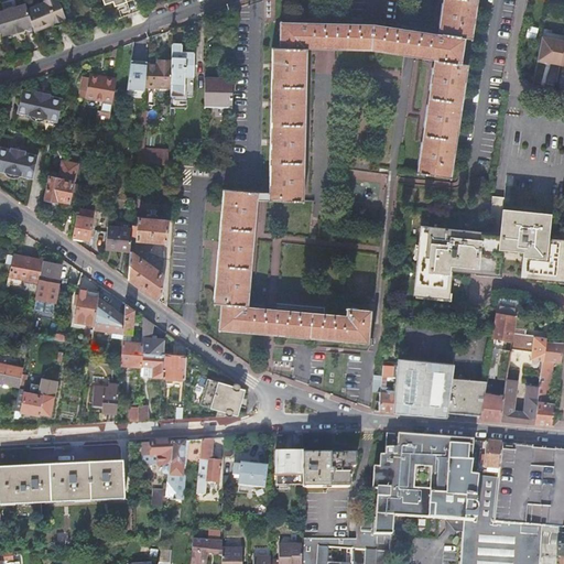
[(66,19),(58,0),(56,0),(55,0),(51,0),(44,2),(45,4),(39,6),(38,6),(28,9),(32,26),(33,25),(34,28),(36,28),(39,26),(43,25),(53,22),(54,24),(56,24),(60,23),(61,23),(63,21),(63,19),(64,19),(65,19),(66,19)]
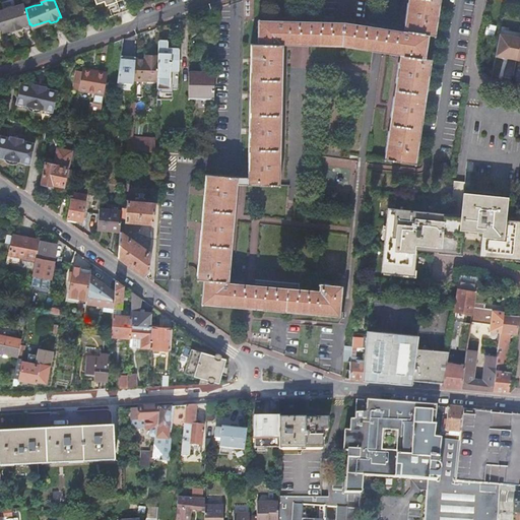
[(406,31),(429,35),(435,37),(440,0),(407,0),(404,23),(403,23),(407,24),(406,31)]
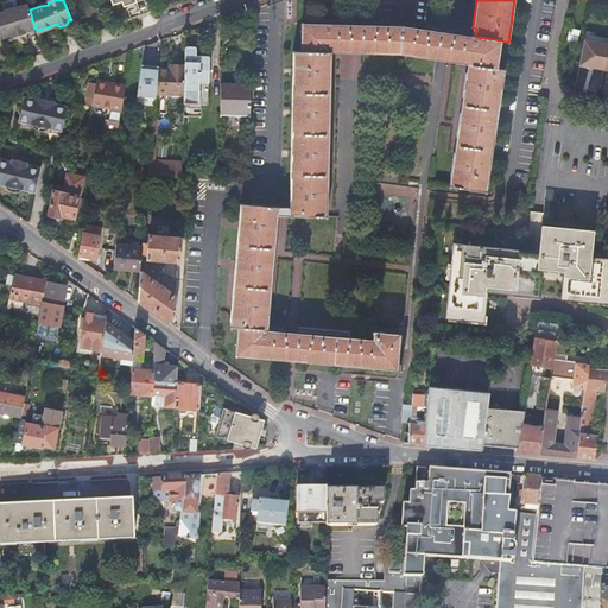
[(27,5),(0,12),(0,33),(1,38),(11,36),(12,37),(19,35),(25,33),(25,31),(35,29),(30,10),(27,5)]
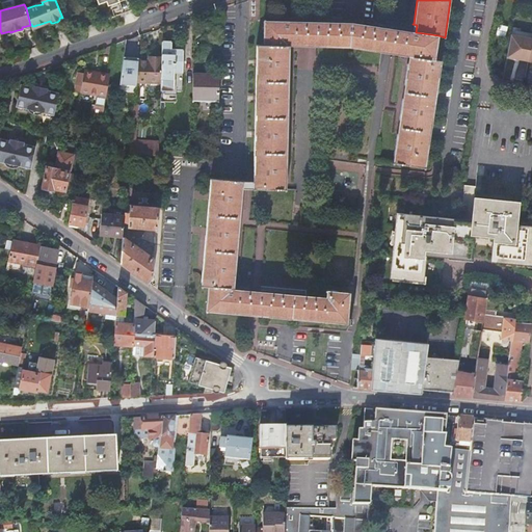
[(351,48),(431,59),(435,35),(414,32),(413,36),(351,27),(289,25),(289,21),(263,21),(263,22),(264,22),(267,22),(266,45),(290,46),(351,48)]
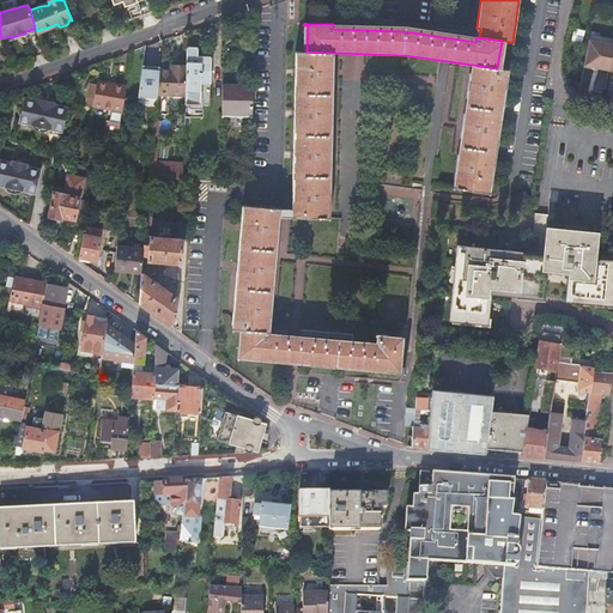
[(405,26),(333,24),(333,29),(405,31),(475,42),(477,37),(474,37),(474,36),(405,26)]
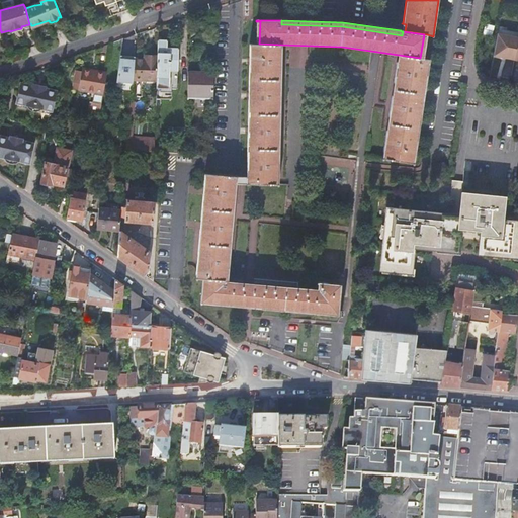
[(517,31),(499,28),(498,32),(517,36),(517,31)]
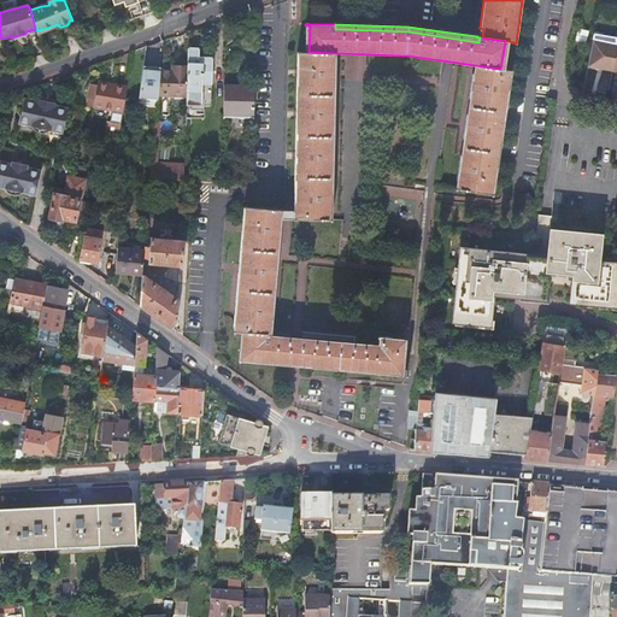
[(588,65),(613,70),(616,51),(616,43),(593,39),(588,65)]
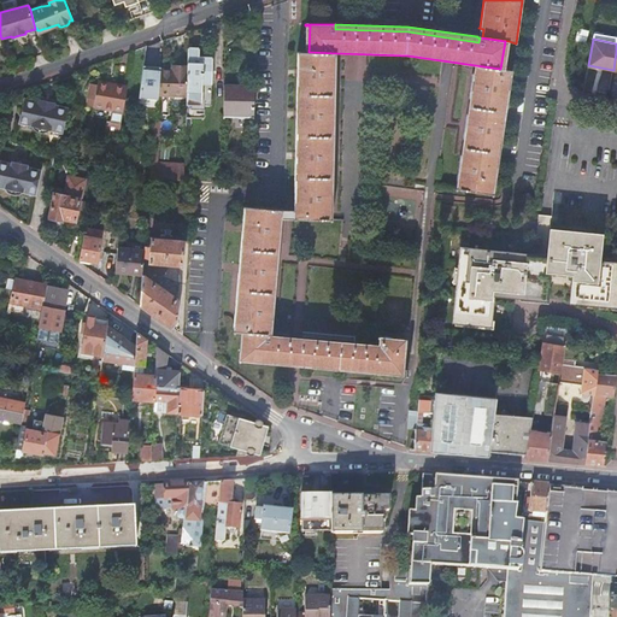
[(188,48),(187,66),(187,92),(201,92),(201,84),(211,84),(211,59),(199,59),(199,50),(188,48)]
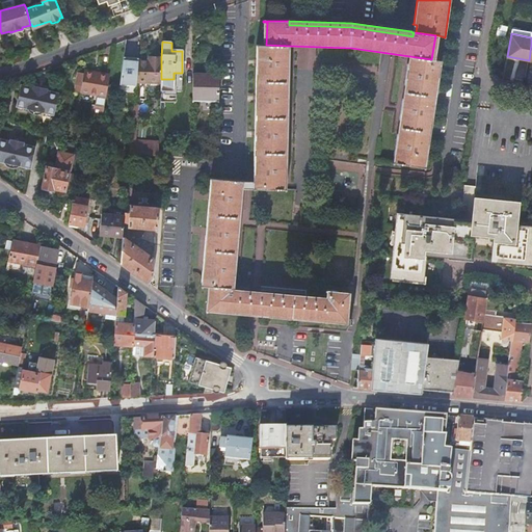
[(254,182),(254,189),(254,190),(286,191),(286,189),(289,54),(289,53),(286,53),(286,47),(263,46),(263,45),(256,45),(254,182)]
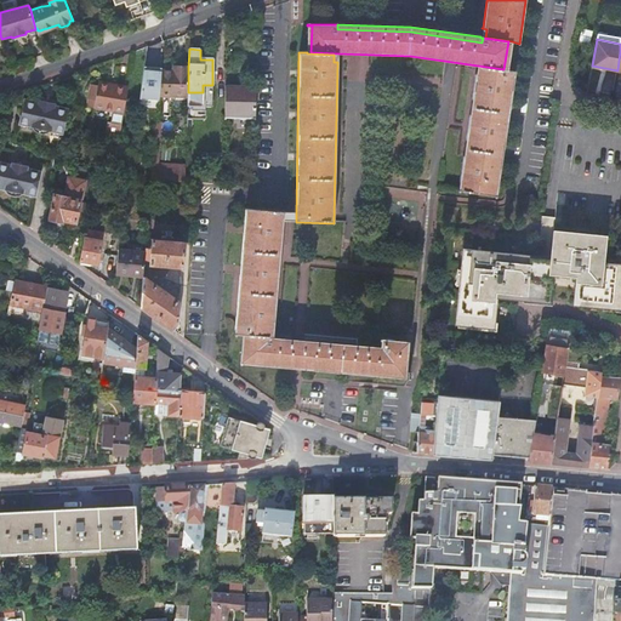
[(160,68),(143,67),(138,98),(158,100),(158,96),(160,70),(160,68)]
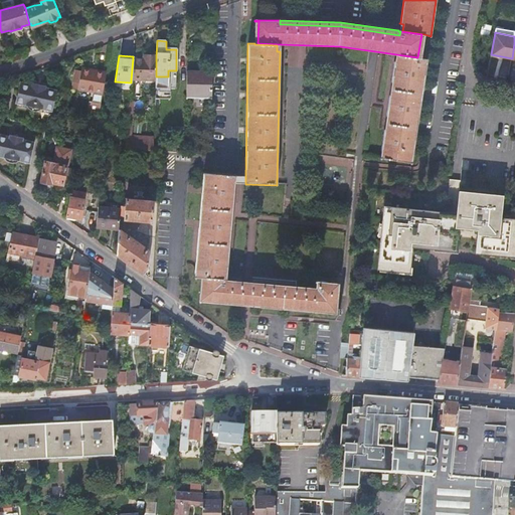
[(143,58),(133,58),(131,79),(155,80),(156,76),(156,55),(143,55),(143,58)]
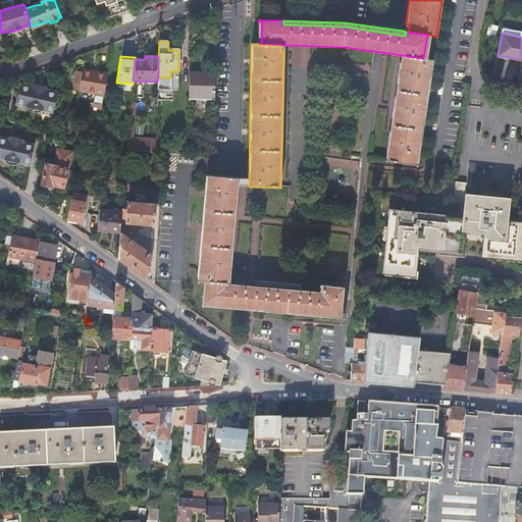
[(433,60),(426,59),(404,56),(403,62),(400,62),(400,63),(385,160),(384,160),(417,165),(417,164),(416,164),(432,61),(433,61),(433,60)]
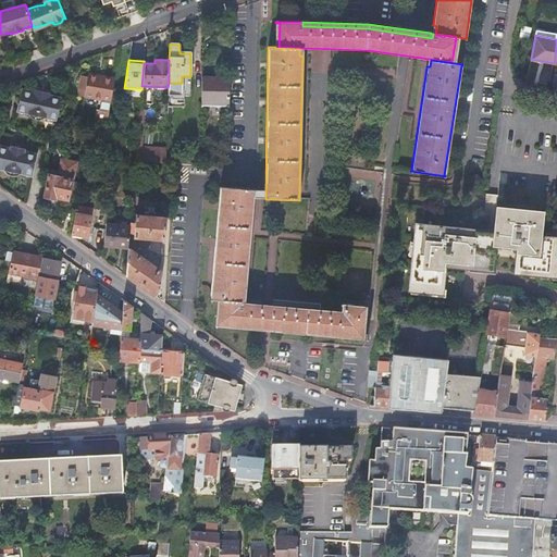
[(93,123),(107,125),(114,78),(101,76),(100,79),(87,77),(81,76),(78,90),(85,91),(84,98),(97,100),(95,108),(93,123)]
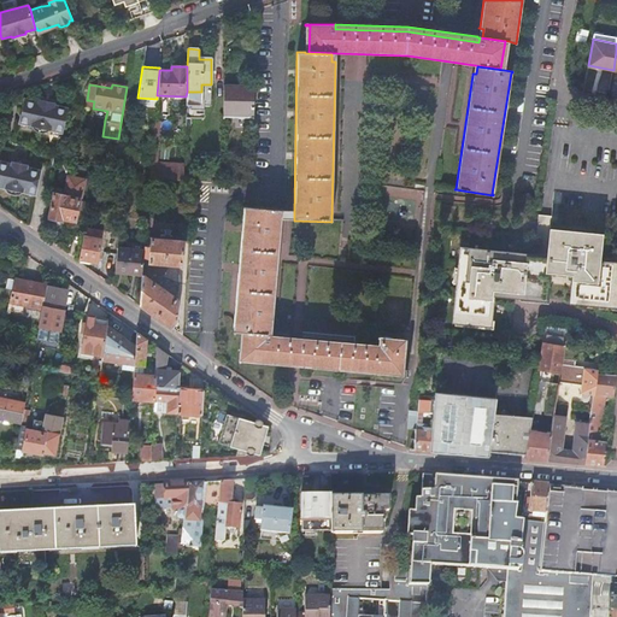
[(223,116),(253,116),(254,86),(223,86),(223,116)]
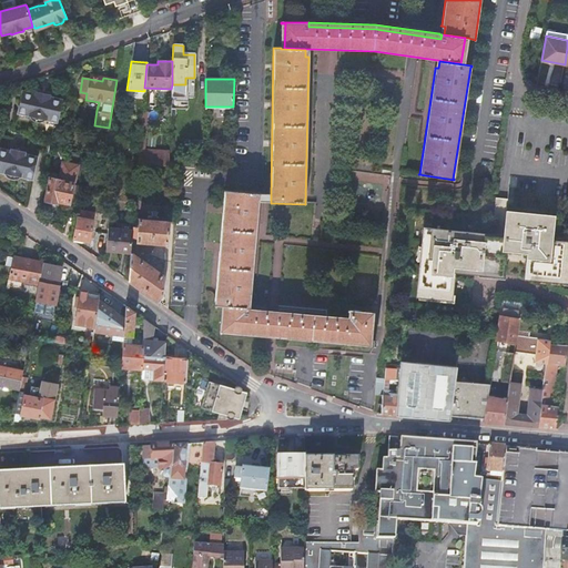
[(57,128),(61,104),(49,101),(49,100),(49,99),(48,103),(44,102),(44,100),(43,99),(42,97),(39,97),(39,98),(38,99),(37,101),(33,100),(34,97),(33,97),(33,98),(21,95),(16,119),(18,119),(23,121),(27,122),(29,123),(31,125),(34,128),(41,127),(44,125),(48,127),(54,128),(57,128)]
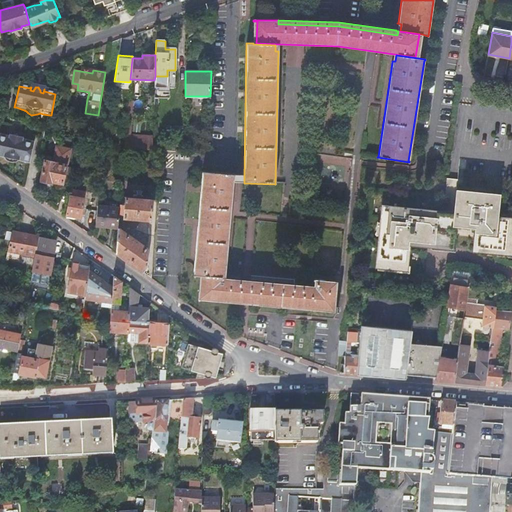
[(75,97),(87,99),(89,92),(77,90),(75,97)]
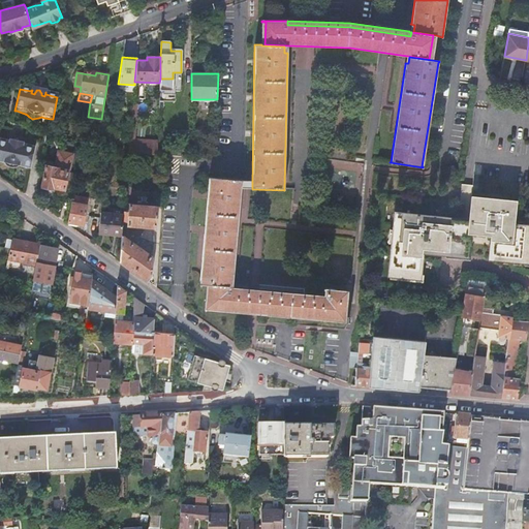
[(0,143),(0,165),(1,166),(2,168),(5,170),(8,173),(13,172),(18,169),(21,170),(26,173),(28,173),(33,151),(22,148),(22,146),(21,150),(17,149),(18,147),(17,145),(16,144),(12,144),(12,145),(11,146),(10,148),(7,147),(8,144),(7,143),(7,145),(0,143)]
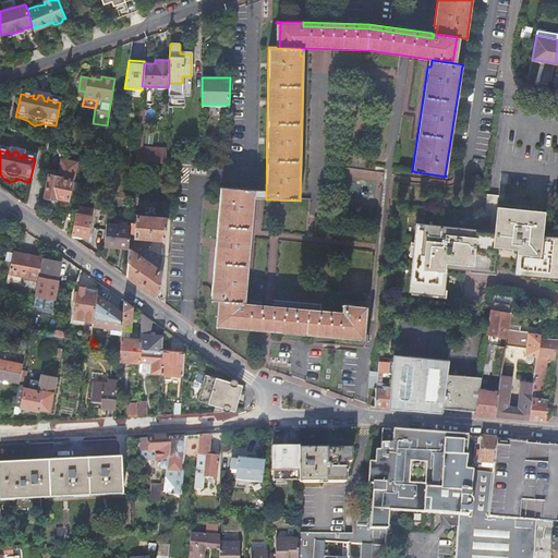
[(135,162),(166,164),(167,156),(156,156),(156,150),(150,150),(150,155),(136,154),(135,162)]
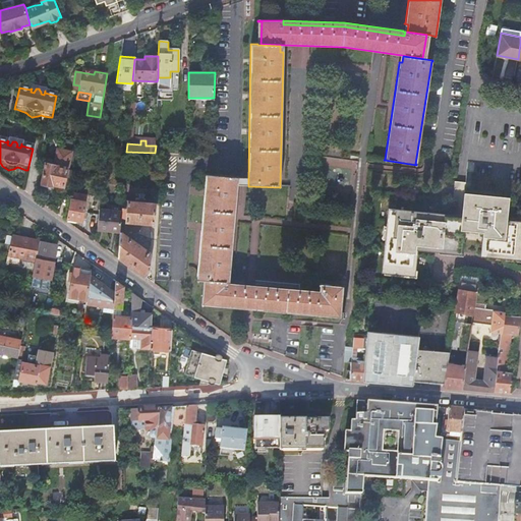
[(57,150),(70,153),(71,147),(58,143),(57,150)]
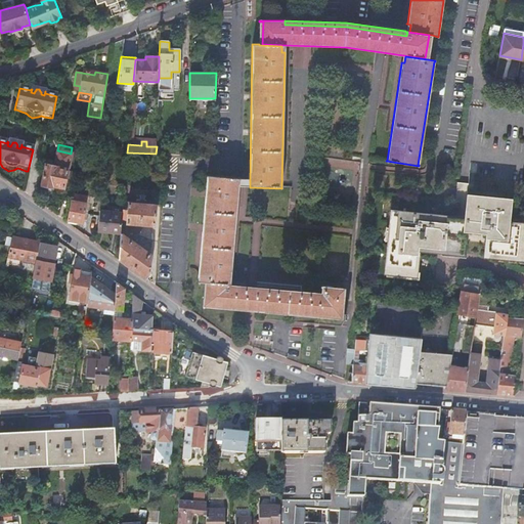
[(73,190),(76,173),(68,171),(71,154),(57,150),(54,166),(52,166),(53,164),(45,163),(40,185),(51,188),(52,186),(73,190)]
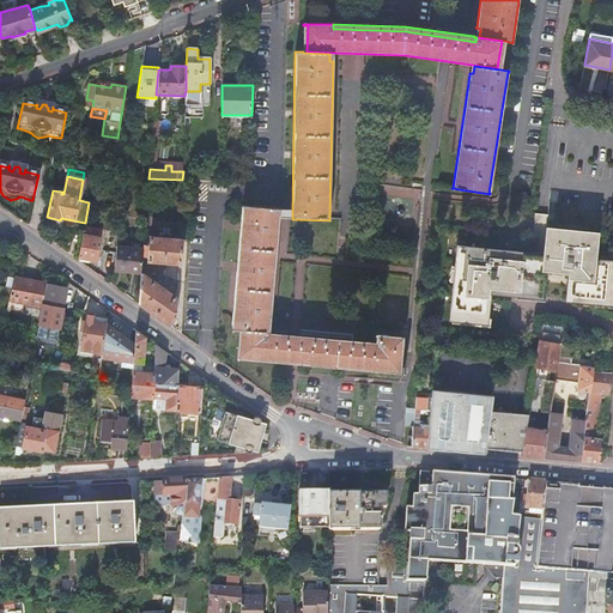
[(269,323),(279,218),(279,217),(275,217),(277,210),(280,211),(280,210),(242,205),(242,207),(231,329),(231,331),(238,332),(238,331),(265,333),(266,325),(269,325),(271,323),(269,323)]
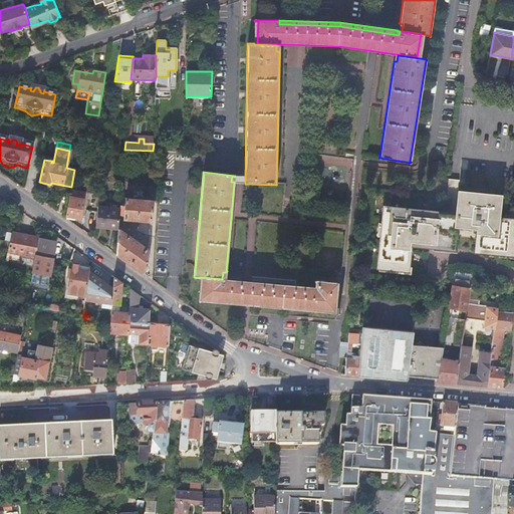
[(70,189),(65,216),(81,219),(86,193),(70,189)]
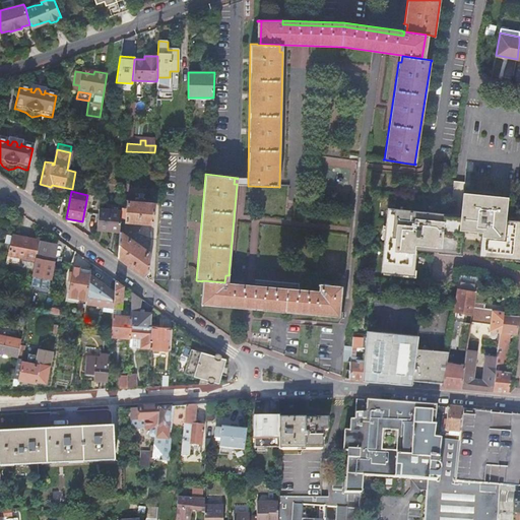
[(461,228),(466,229),(472,195),(464,194),(461,217),(388,210),(386,228),(385,241),(382,272),(384,272),(412,275),(412,271),(414,258),(412,258),(412,248),(438,250),(458,252),(459,242),(460,232),(461,228)]
